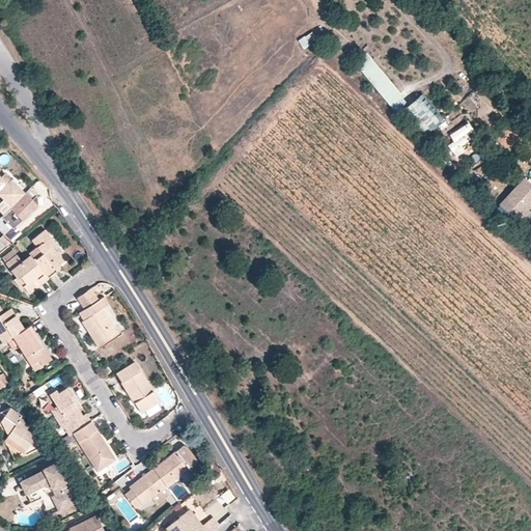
[(302,48),(316,42),(312,32),(298,38),(302,48)]
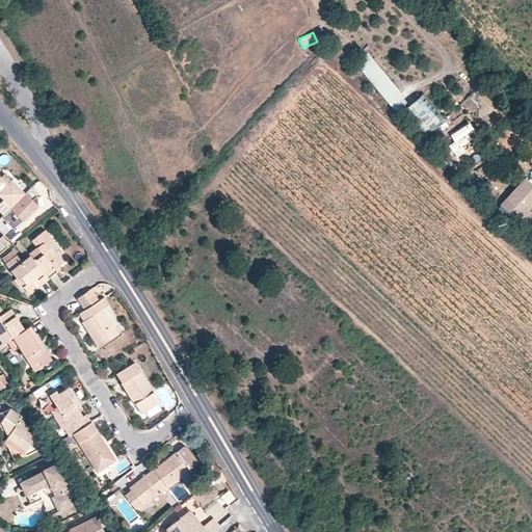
[(390,110),(403,102),(372,53),(358,61),(390,110)]
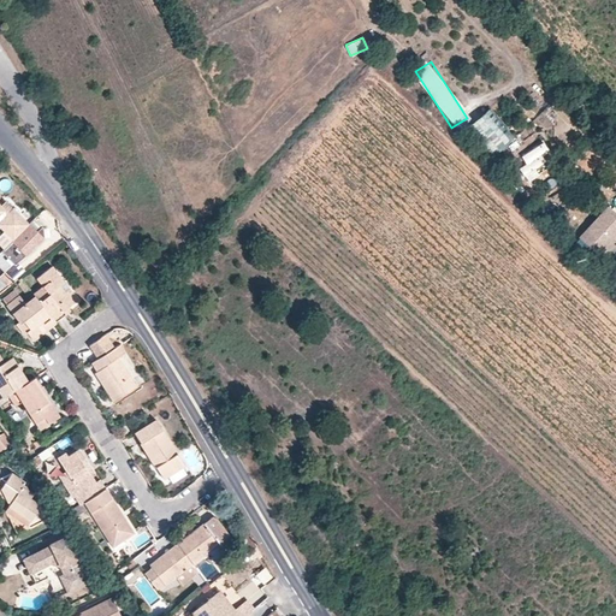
[(468,126),(495,155),(514,137),(487,108),(468,126)]
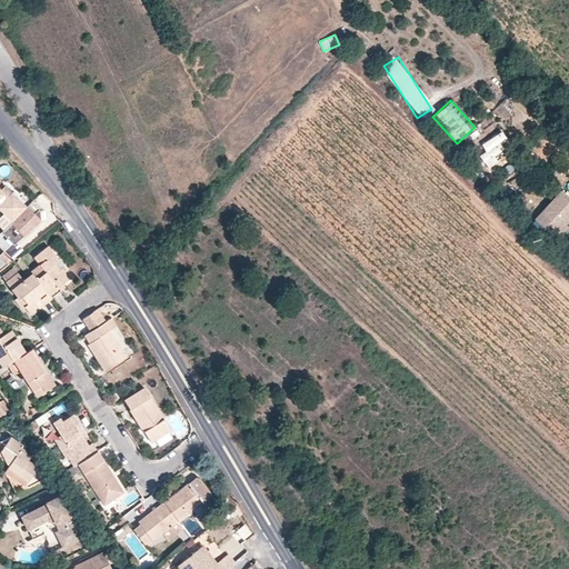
[(498,135),(481,143),(486,151),(480,155),(487,168),(509,156),(498,135)]
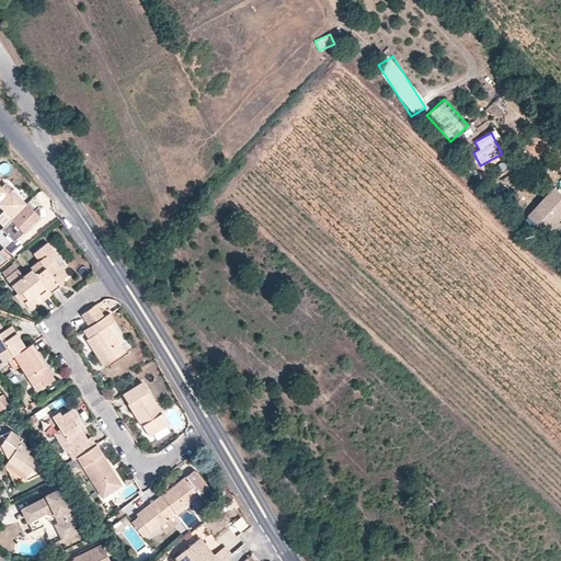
[(0,205),(12,218),(25,204),(4,183),(0,187),(0,186),(0,205)]
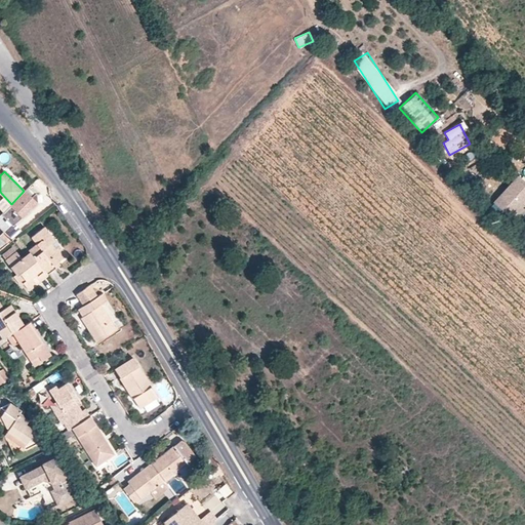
[(524,183),(518,176),(494,202),(512,218),(524,203),(524,183)]
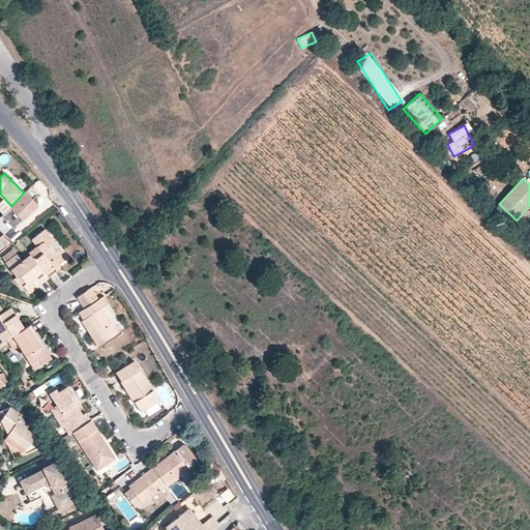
[(11,206),(0,215),(12,228),(37,205),(36,196),(28,188),(24,193),(11,206)]
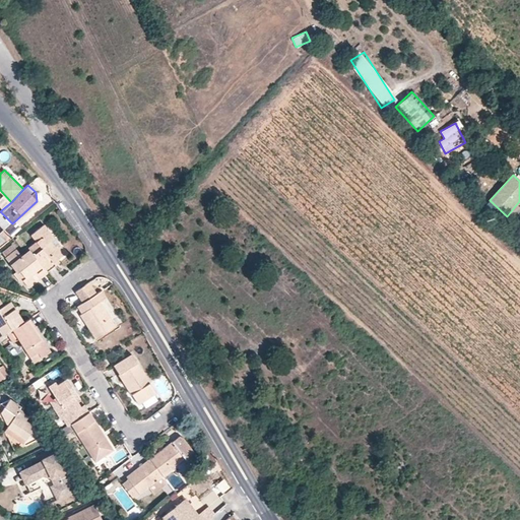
[(44,223),(30,234),(36,241),(27,247),(28,249),(47,271),(56,265),(54,262),(66,253),(59,243),(55,246),(51,240),(54,238),(44,223)]
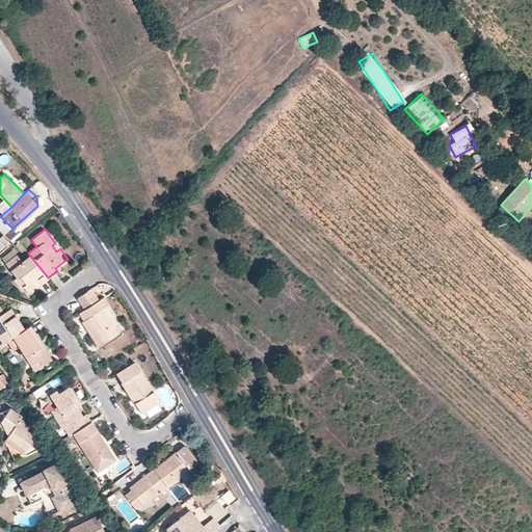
[(12,249),(2,257),(6,262),(5,263),(17,278),(20,276),(26,285),(24,287),(29,293),(37,287),(35,284),(38,282),(41,284),(48,277),(29,255),(22,261),(12,249)]
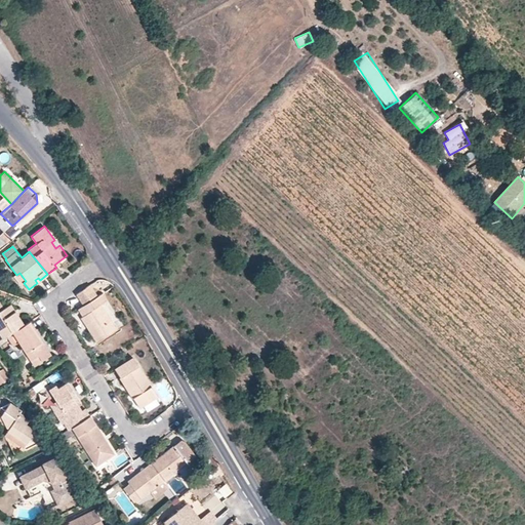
[(84,306),(78,309),(83,316),(81,317),(96,341),(116,329),(101,305),(102,304),(107,300),(102,293),(97,296),(89,283),(77,293),(84,306)]
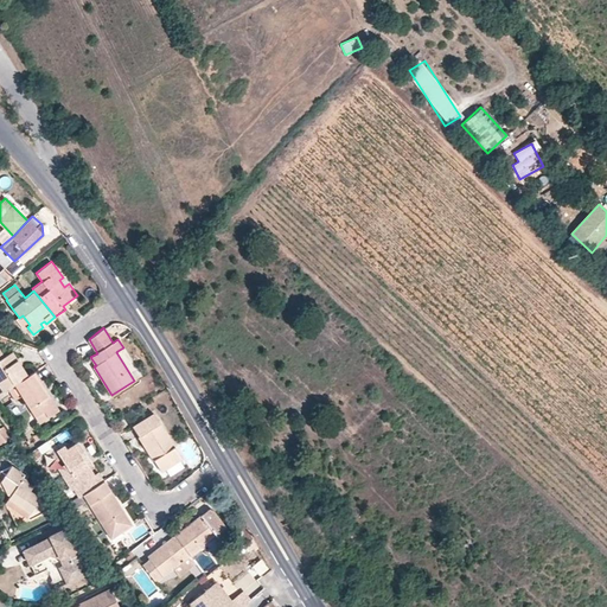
[(0,350),(0,393),(8,388),(27,376),(11,352),(4,357),(0,350)]
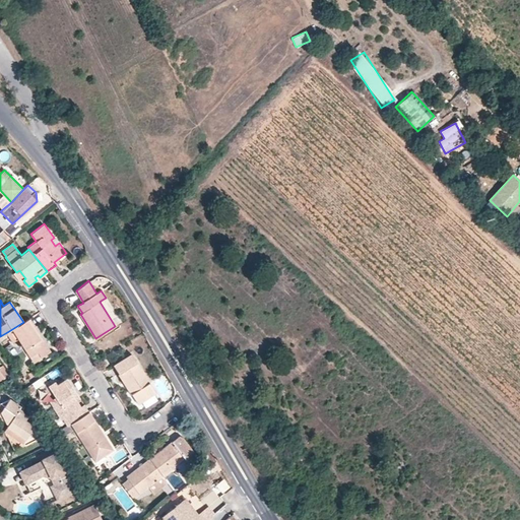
[(23,322),(7,332),(12,341),(17,338),(29,356),(38,351),(41,358),(51,350),(42,336),(40,337),(33,328),(36,326),(29,317),(23,322)]
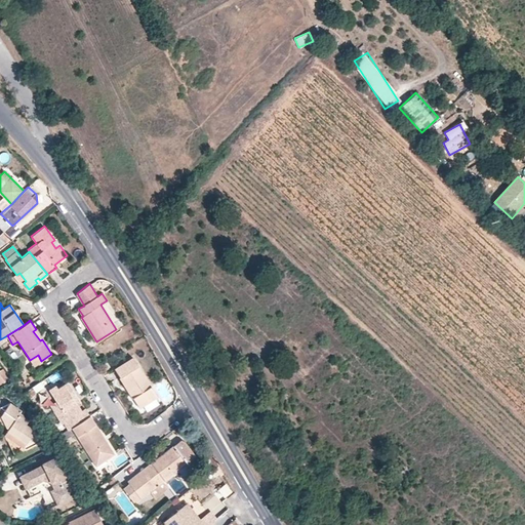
[(133,357),(115,368),(130,392),(132,390),(135,395),(133,397),(139,406),(157,395),(133,357)]
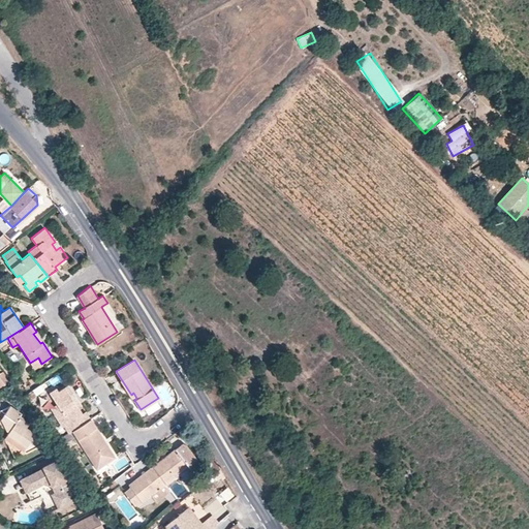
[(107,364),(102,367),(106,374),(112,370),(107,364)]
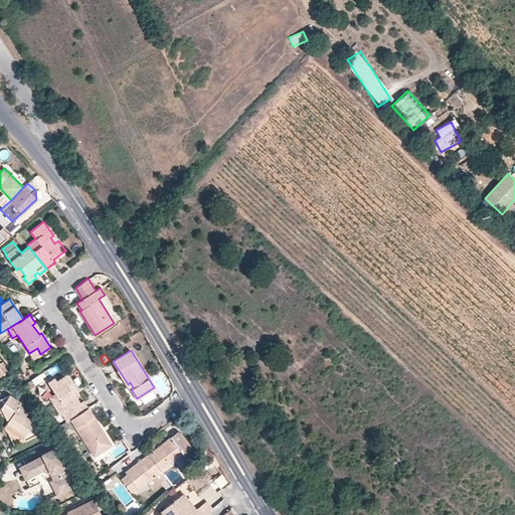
[(54,377),(47,381),(66,410),(61,413),(66,421),(70,418),(83,409),(78,401),(72,392),(76,389),(66,374),(56,380),(54,377)]
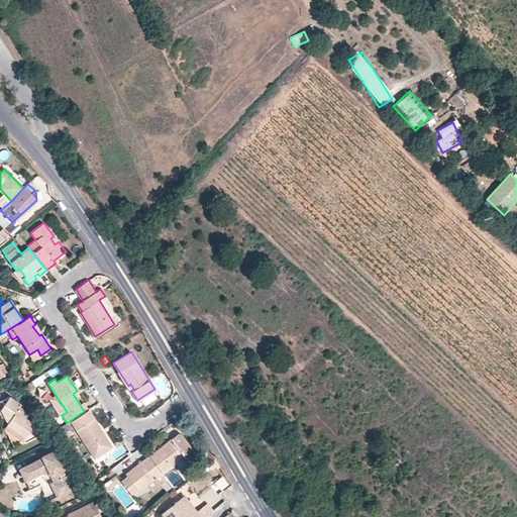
[(46,385),(37,388),(40,395),(49,392),(46,385)]
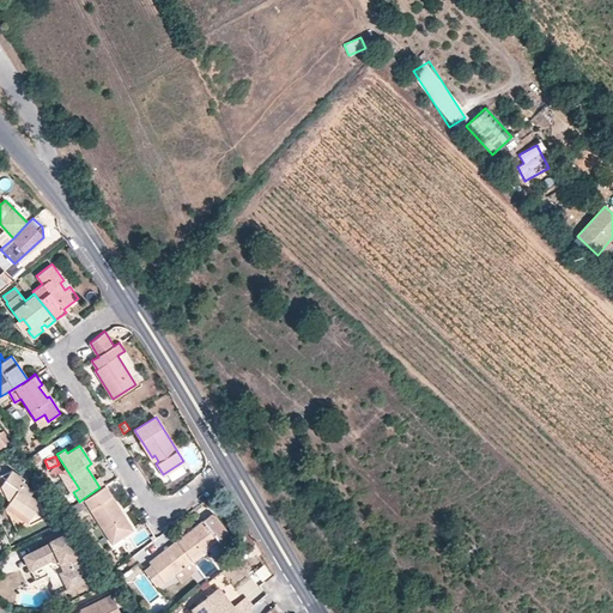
[(0,475),(0,483),(1,485),(0,486),(0,492),(10,501),(5,508),(24,522),(29,523),(46,515),(49,509),(30,496),(32,491),(20,484),(23,479),(11,471),(4,480),(0,475)]
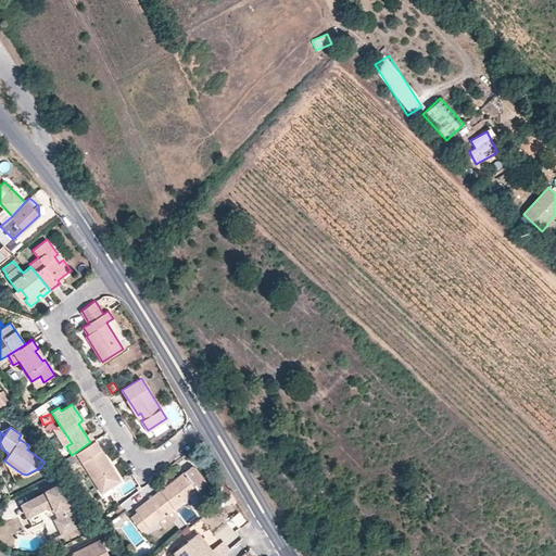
[(95,440),(90,442),(76,452),(81,460),(83,460),(104,495),(113,490),(112,487),(121,481),(112,466),(110,468),(106,465),(110,463),(95,440)]
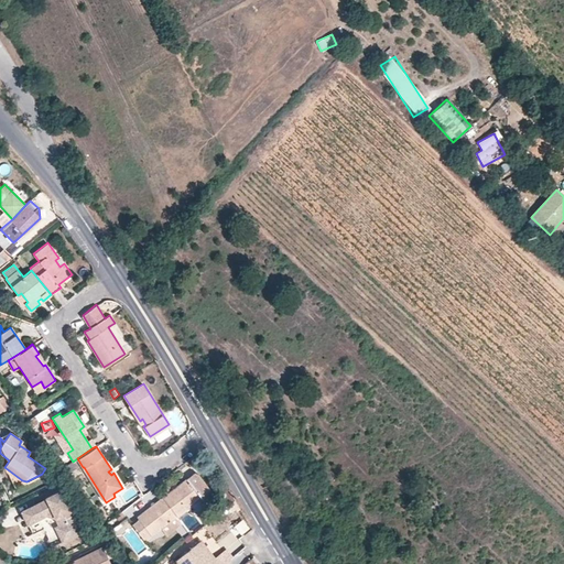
[(190,475),(161,497),(176,516),(201,497),(208,507),(216,501),(217,499),(216,495),(203,479),(198,474),(196,473),(194,473),(190,475)]
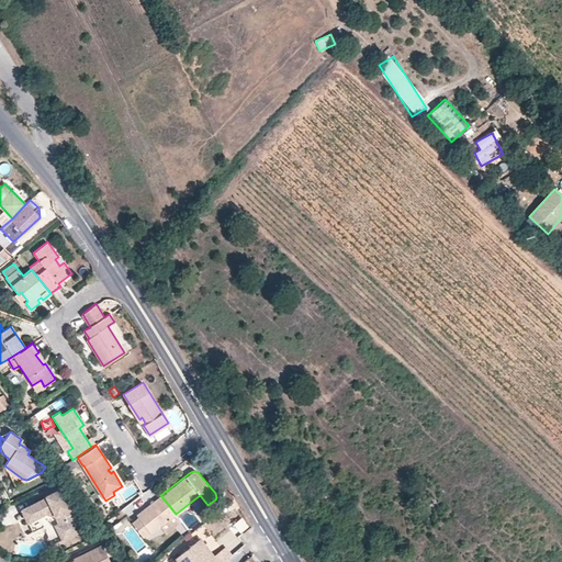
[(44,497),(30,505),(36,518),(27,523),(32,531),(43,526),(45,529),(55,525),(62,539),(80,530),(64,496),(54,492),(44,496),(44,497)]
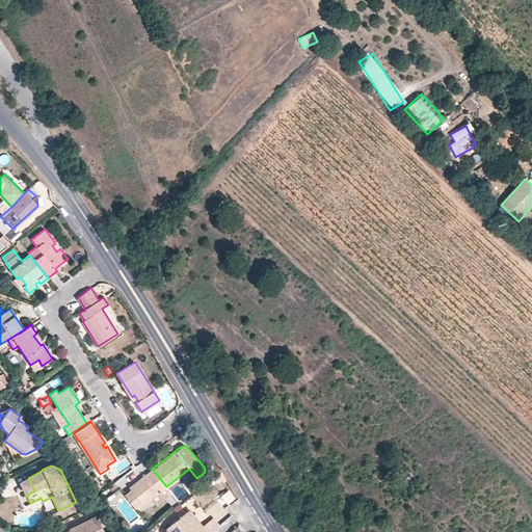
[(137,509),(166,486),(152,469),(129,486),(131,488),(124,494),(137,509)]
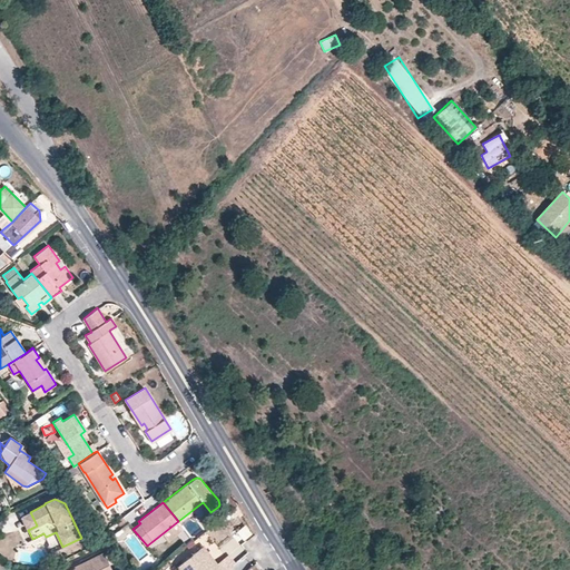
[(203,546),(177,566),(180,569),(222,569),(214,560),(208,564),(205,560),(210,556),(203,546)]
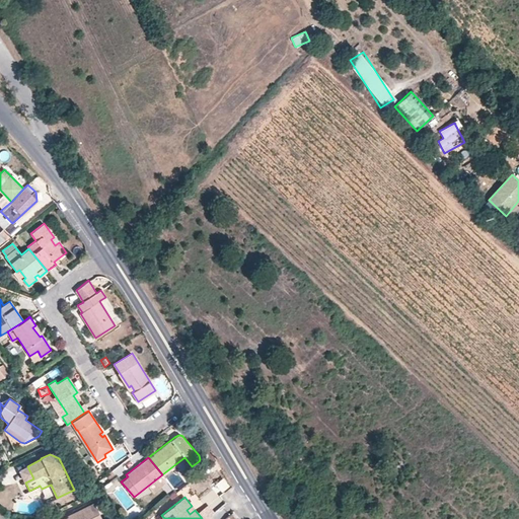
[(224,518),(234,512),(226,502),(216,510),(222,518),(224,518)]
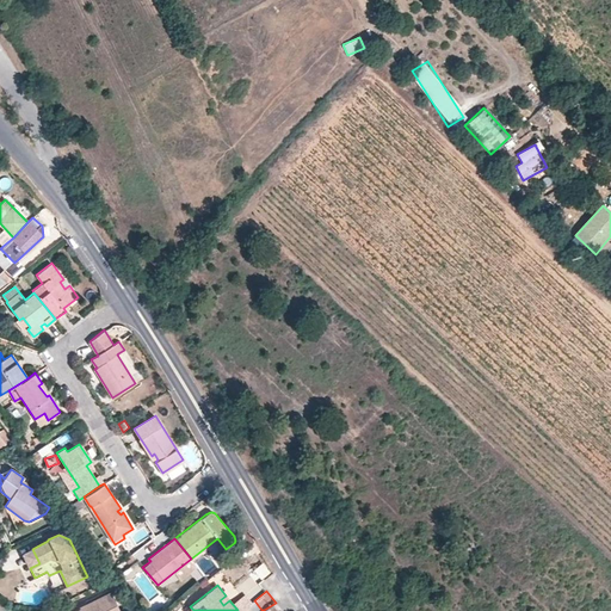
[(121,610),(112,593),(73,610),(121,610)]
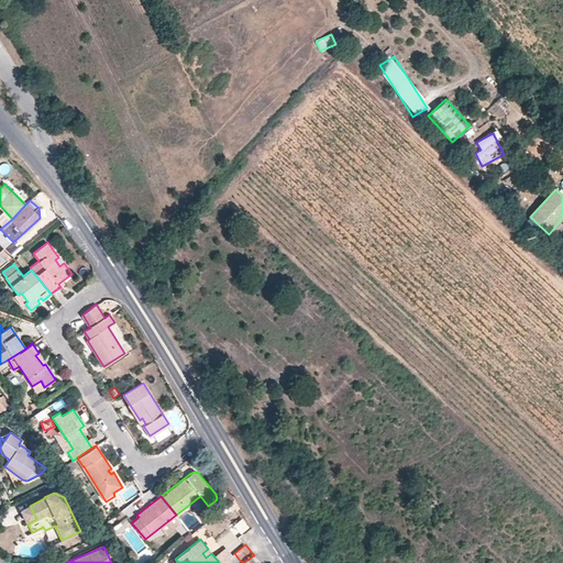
All buildings are outlined.
